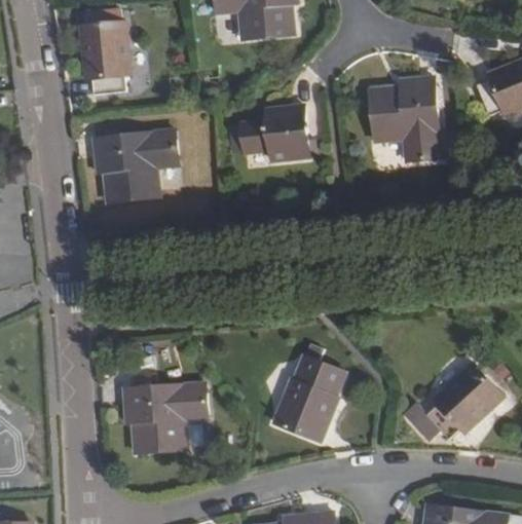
[(214,0),(215,6),(238,3),(239,11),(243,38),(294,34),(290,4),(289,0),(214,0)]
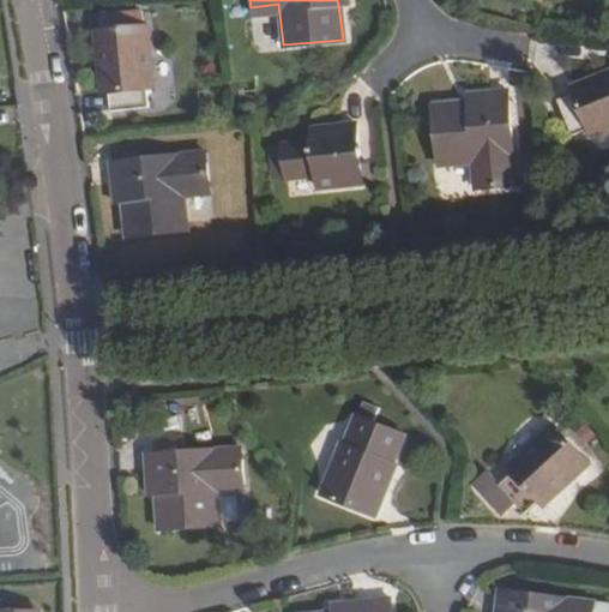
[(278,4),(251,7),(251,16),(279,13),(278,4)]
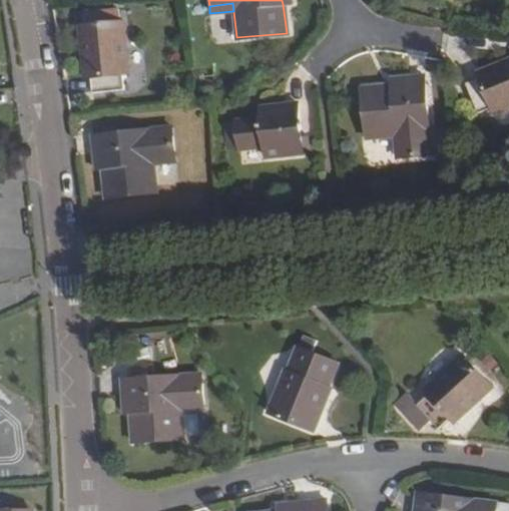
[(120,72),(124,72),(119,21),(77,25),(83,77),(87,76),(89,91),(122,88),(120,72)]
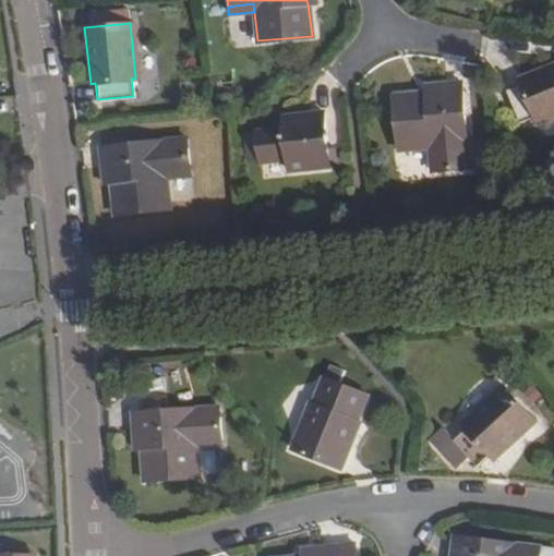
[(553,113),(553,62),(517,79),(519,83),(504,91),(519,123),(534,117),(537,121),(553,113)]
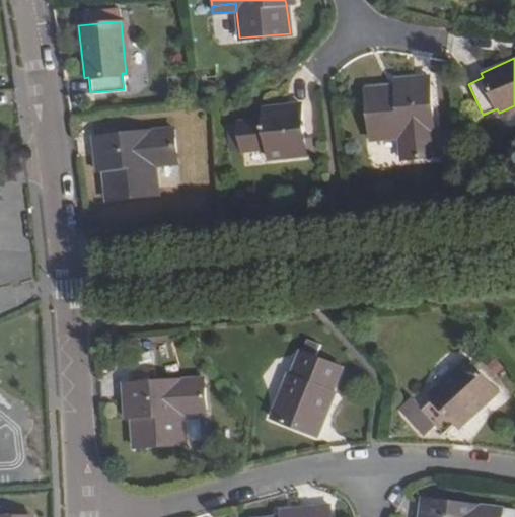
[(364,87),(368,138),(397,136),(405,136),(407,159),(436,156),(436,155),(433,128),(428,76),(408,77),(409,84),(392,85),(364,87)]
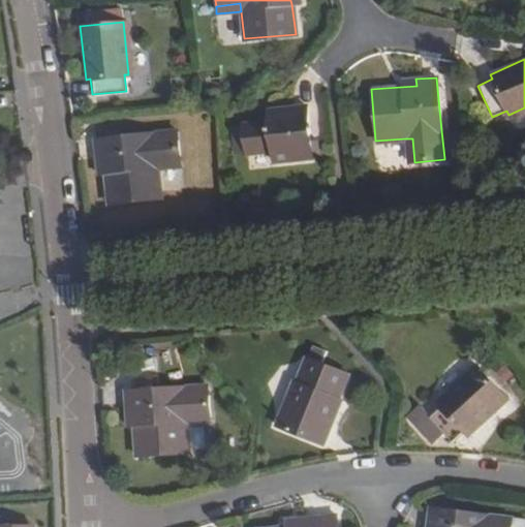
[(310,157),(305,105),(266,110),(267,120),(241,122),(241,124),(228,125),(232,153),(244,152),(244,153),(270,151),(271,160),(310,157)]
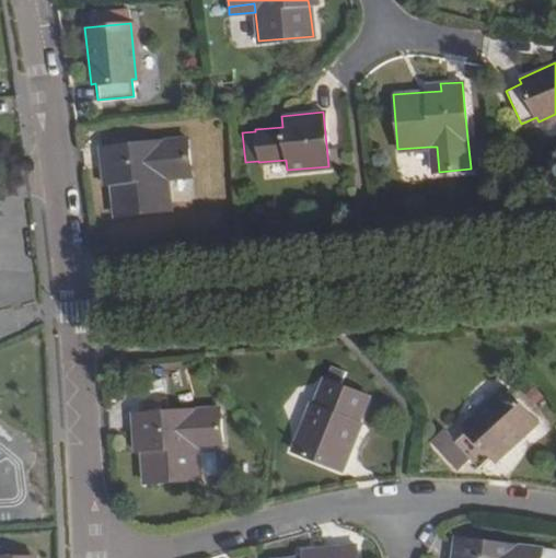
[(100,167),(108,166),(109,184),(113,214),(166,209),(163,177),(162,170),(188,167),(185,137),(97,146),(100,167)]
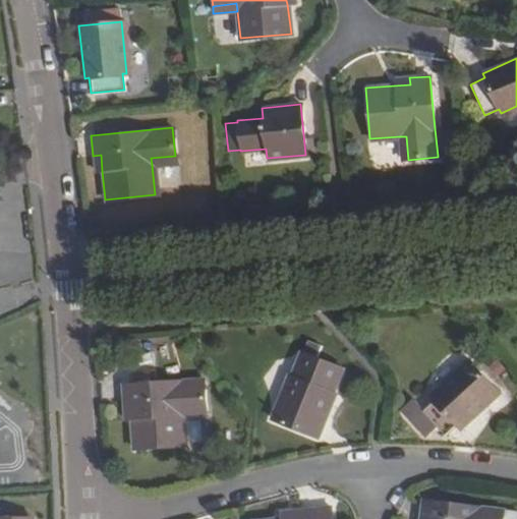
[(406,136),(399,136),(401,161),(408,160),(406,136)]
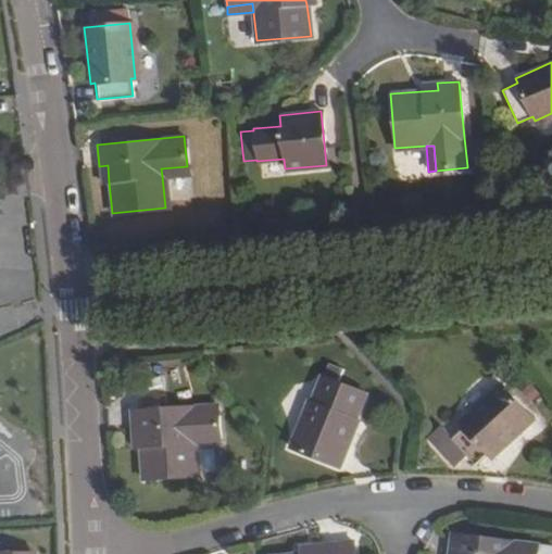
[(108,165),(99,166),(101,184),(109,183),(108,165)]
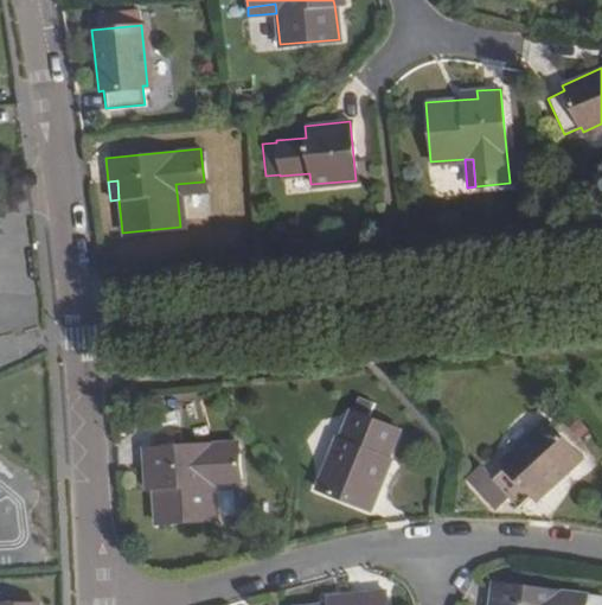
[(204,182),(175,184),(177,192),(205,190),(204,182)]
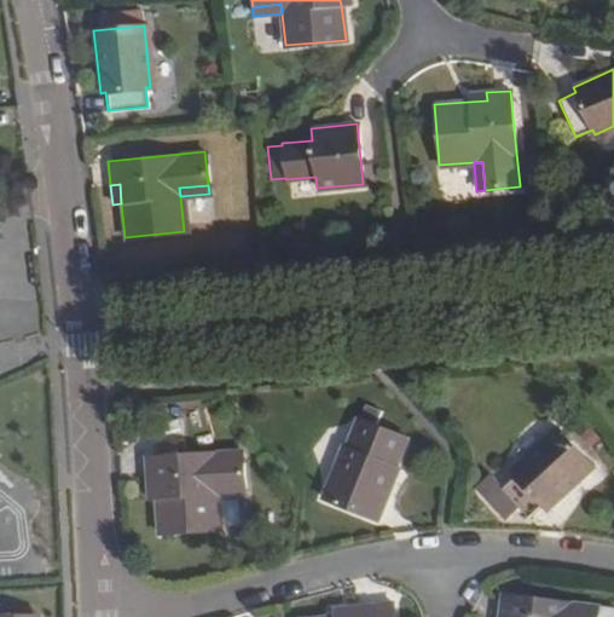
[(320,500),(376,522),(394,477),(389,474),(392,466),(404,438),(357,419),(346,447),(341,445),(320,500)]
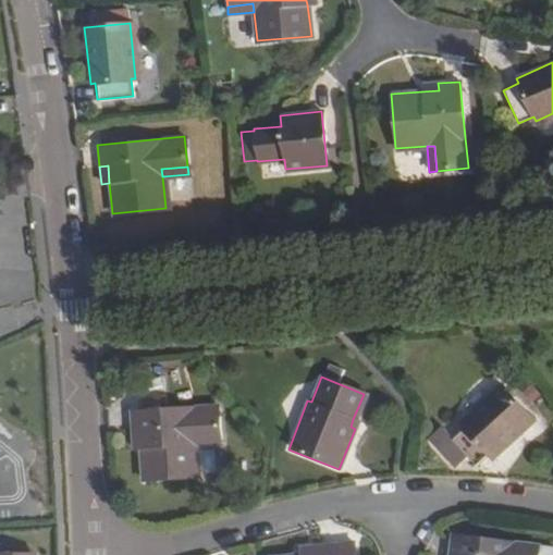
[(531,419),(501,385),(458,423),(463,428),(451,439),(475,465),(487,454),(491,457),(531,419)]
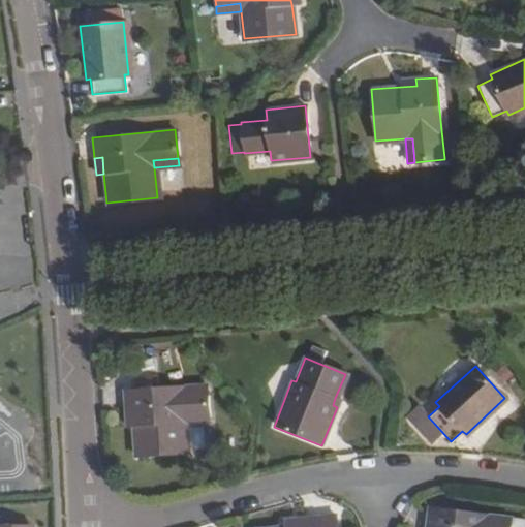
[(125,412),(132,412),(132,427),(134,456),(186,453),(184,424),(184,416),(209,414),(207,384),(123,391),(125,412)]
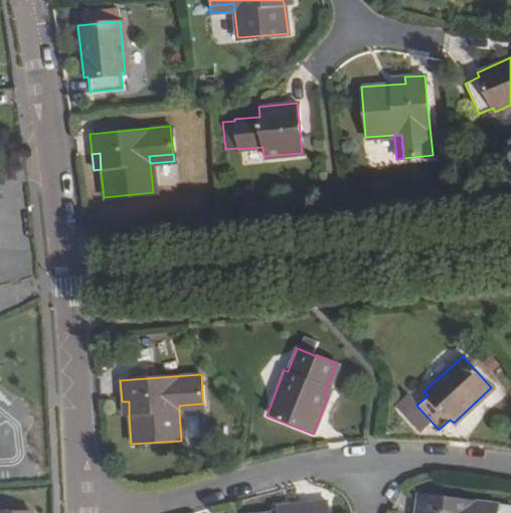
[(203,403),(179,405),(179,412),(203,410),(203,403)]
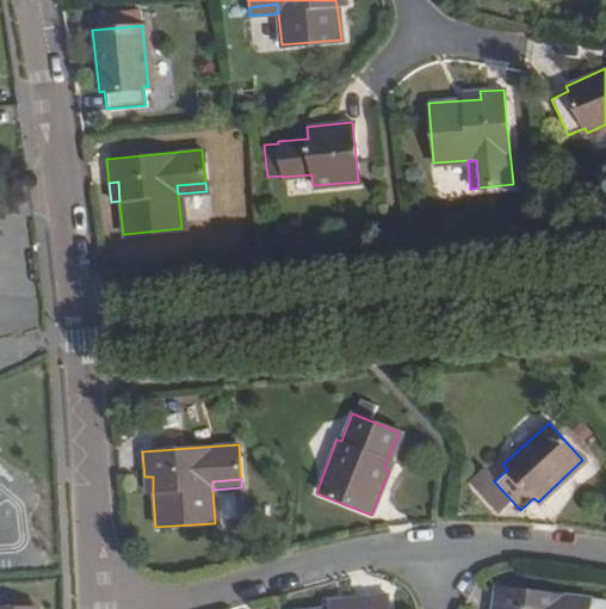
[(490,608),(587,608),(589,598),(494,586),(490,608)]
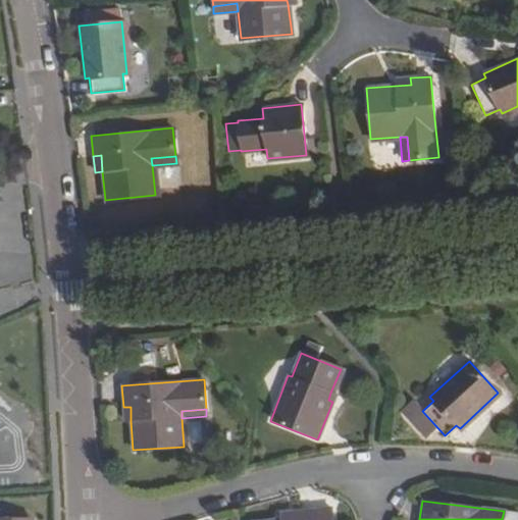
[(323,519),(322,509),(314,510),(295,512),(296,518),(279,519),(323,519)]
